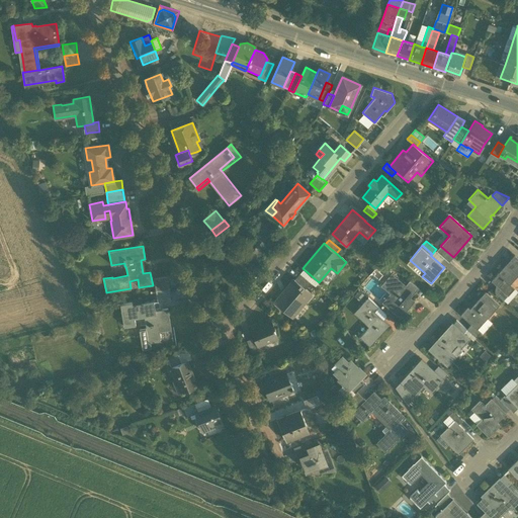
[(436,250),(449,262),(453,257),(440,246),(436,250)]
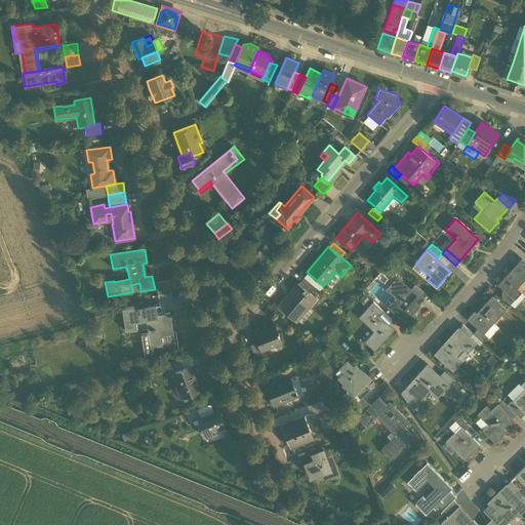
[(524,261),(521,258),(505,277),(517,288),(524,278),(524,261)]
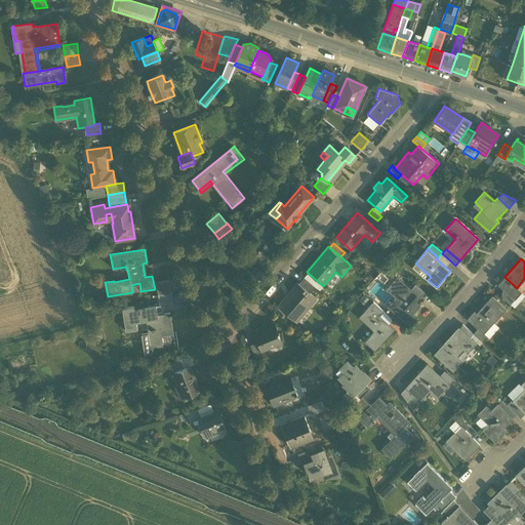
[(412,267),(428,280),(431,277),(415,264),(412,267)]
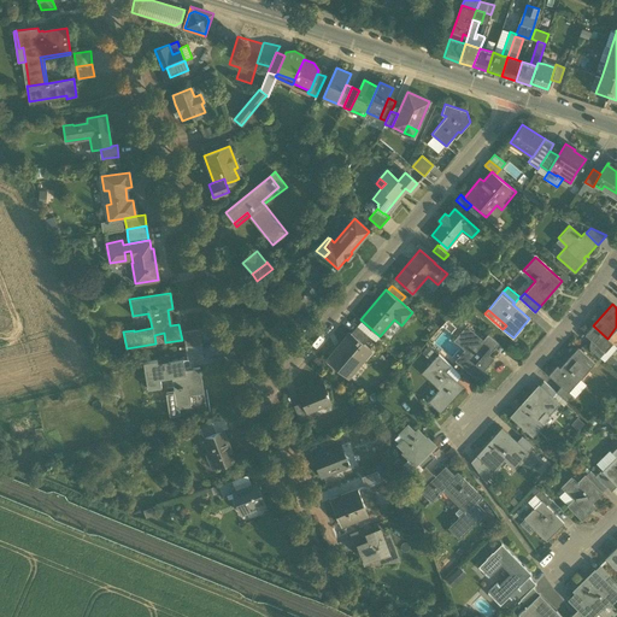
[(351,333),(364,344),(370,336),(357,325),(351,333)]
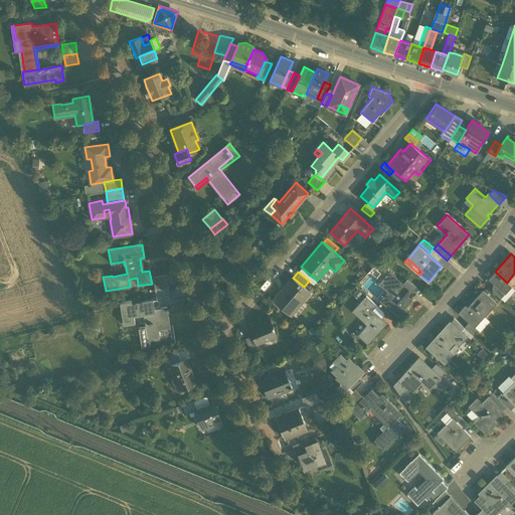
[(511,287),(507,283),(495,272),(489,279),(496,286),(505,294),(511,287)]
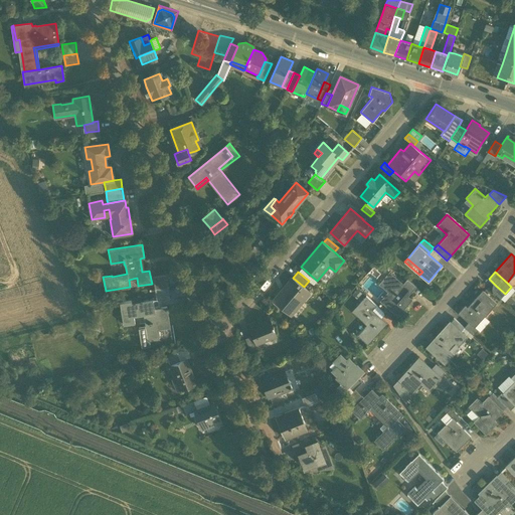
[(381,301),(399,317),(405,310),(402,307),(407,301),(404,299),(411,292),(405,286),(403,288),(401,285),(398,283),(399,281),(390,273),(380,285),(383,288),(383,287),(390,292),(383,300),(383,299),(381,301)]
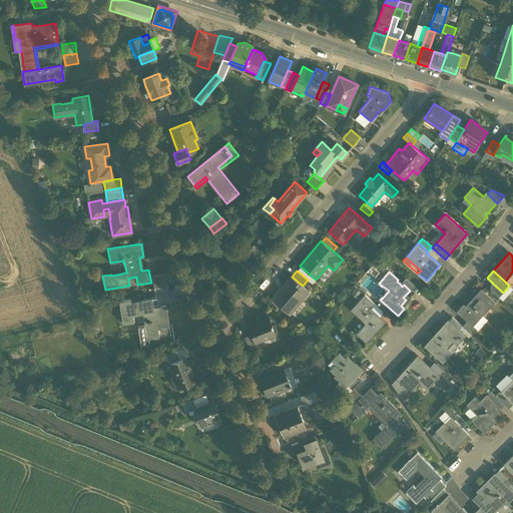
[(152,276),(154,288),(167,286),(165,274),(152,276)]
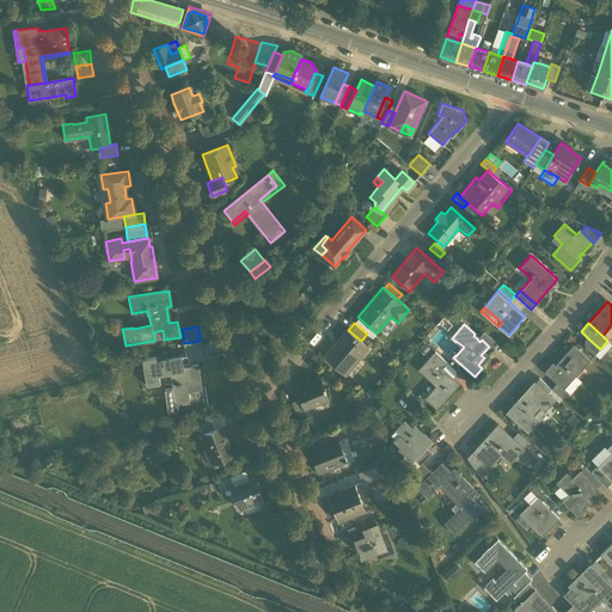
[(153,332),(154,341),(164,340),(163,330),(153,332)]
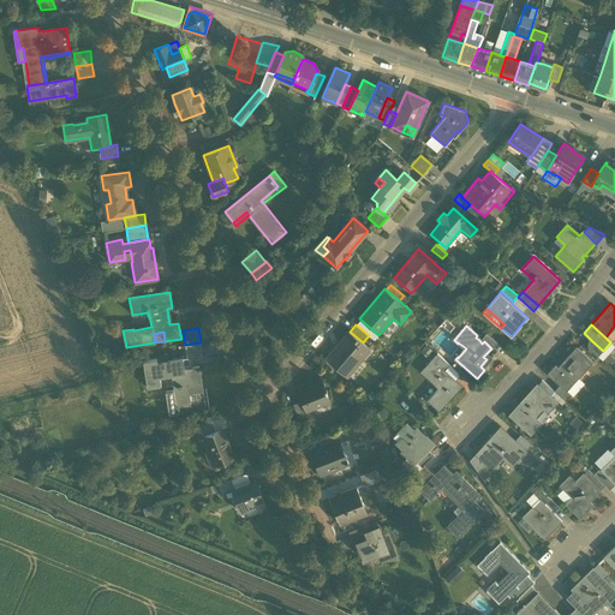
[(326,358),(347,377),(370,350),(363,342),(350,332),(348,332),(326,358)]
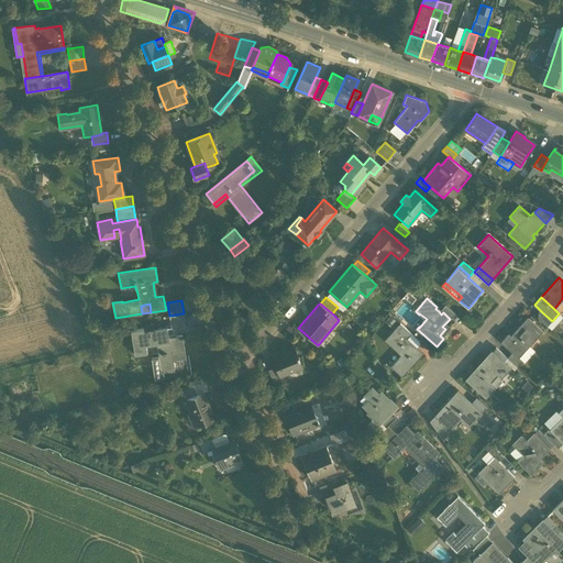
[(443,312),(450,319),(455,312),(445,305),(439,311),(441,315),(443,312)]
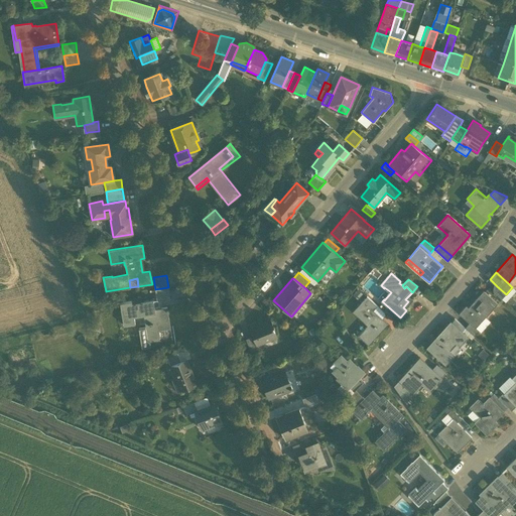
[(493,291),(502,298),(506,294),(497,286),(493,291)]
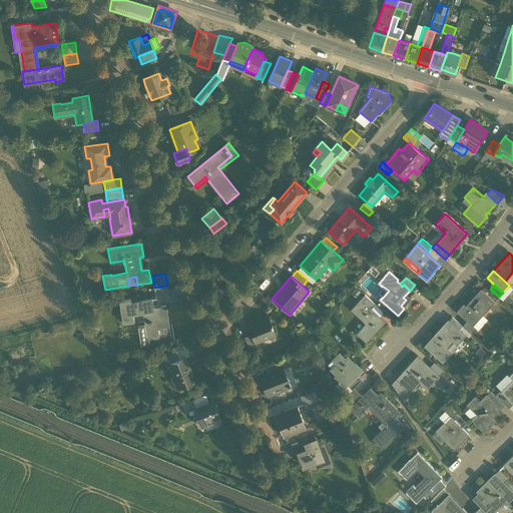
[(169,298),(167,286),(154,288),(156,300),(169,298)]
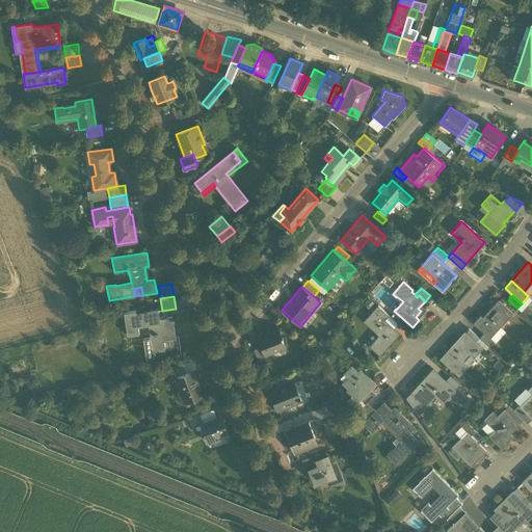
[(484,334),(489,338),(490,338),(512,313),(499,300),(487,313),(489,314),(484,319),(480,316),(473,323),(484,334)]
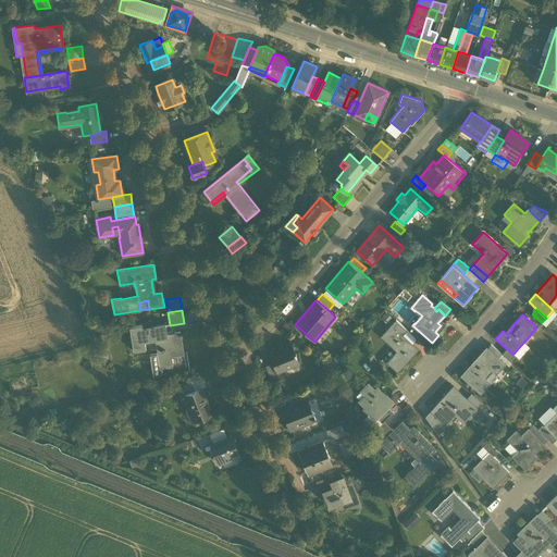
[(392,324),(404,335),(408,331),(396,320),(392,324)]
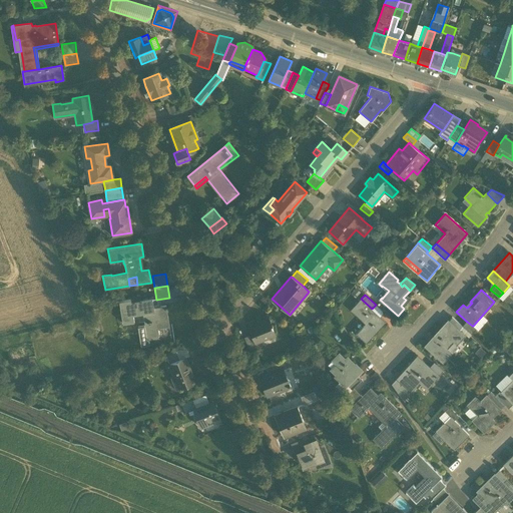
[(143,313),(147,339),(158,337),(156,325),(169,323),(166,306),(153,308),(152,299),(120,305),(122,317),(143,313)]
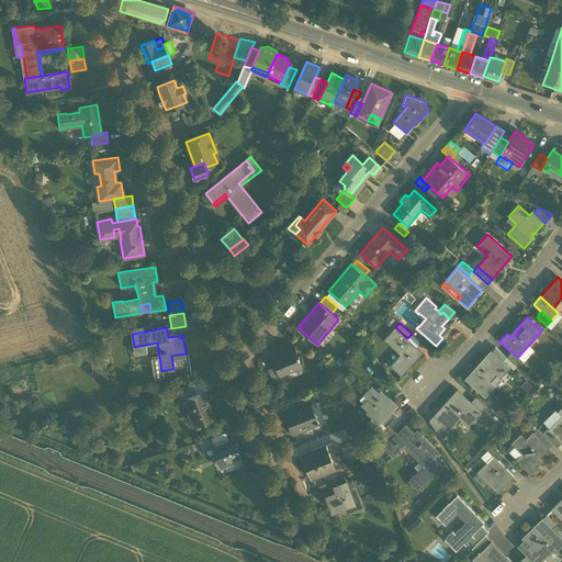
[(390,366),(401,375),(423,352),(407,338),(395,327),(384,339),(400,355),(390,366)]
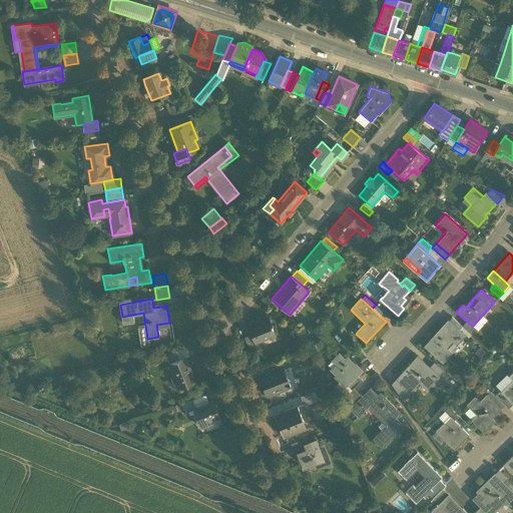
[(448,322),(458,331),(462,326),(452,317),(448,322)]
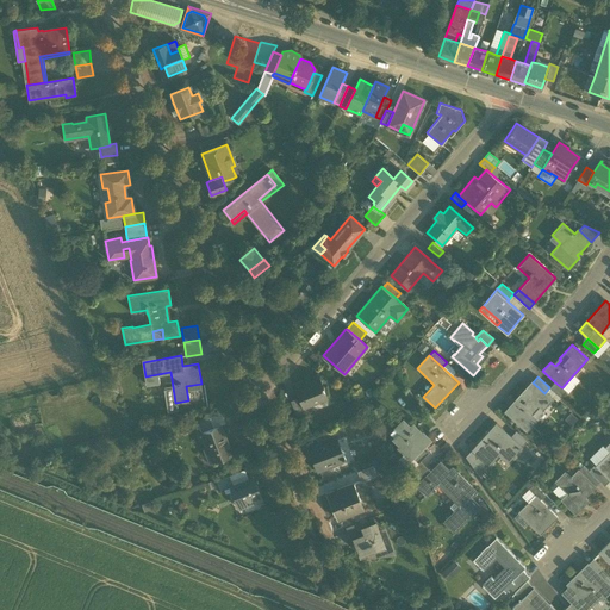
[(299,398),(304,408),(304,406),(328,398),(319,378),(296,387),(299,398)]
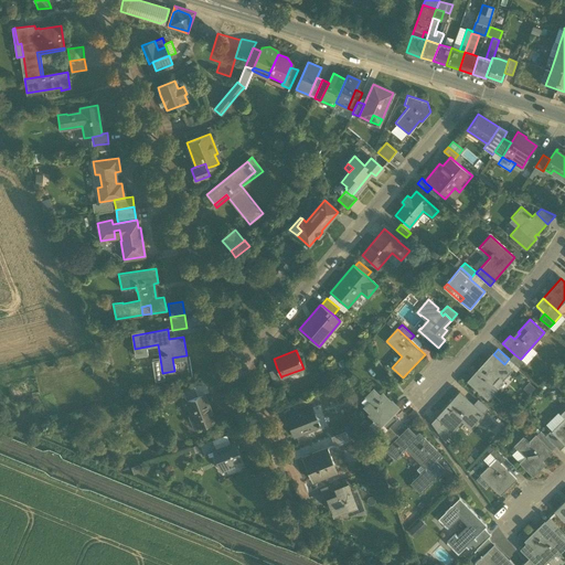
[(469,381),(488,397),(496,388),(491,384),(499,375),(502,379),(511,370),(504,364),(493,354),(469,381)]
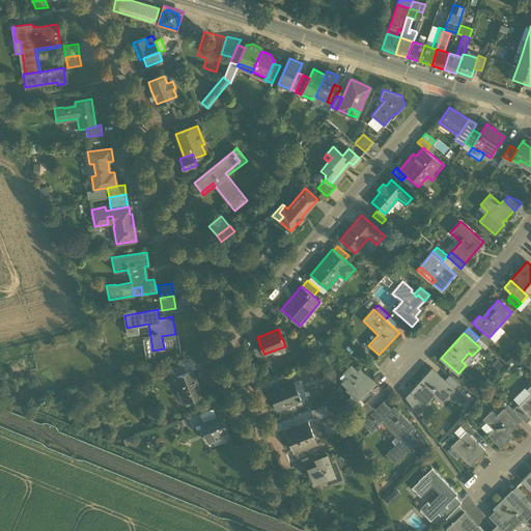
[(479,337),(488,345),(494,340),(490,337),(488,337),(483,333),(479,337)]
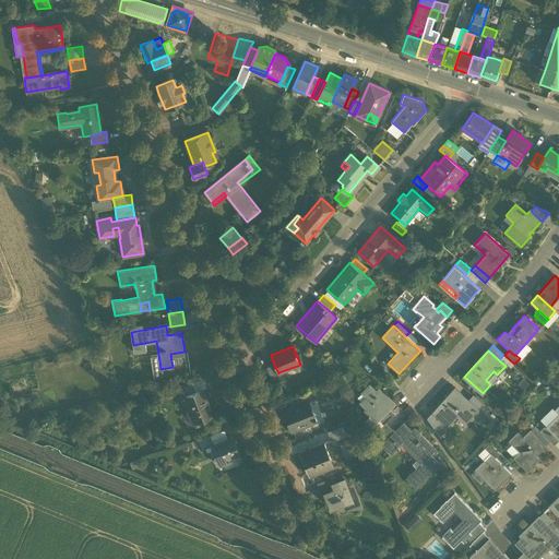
[(266,367),(272,382),(281,378),(278,372),(278,373),(274,365),(266,367)]
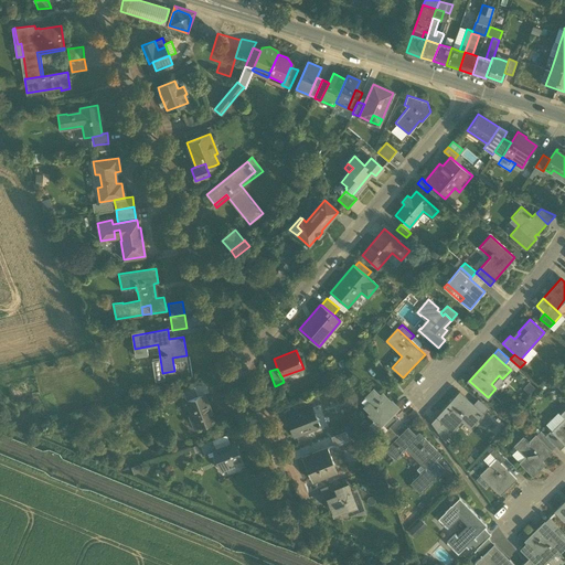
[(182,390),(187,401),(199,395),(194,385),(182,390)]
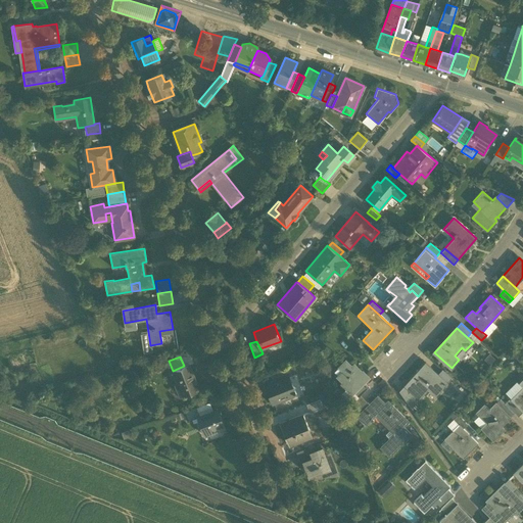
[(342,383),(353,393),(355,390),(365,382),(369,377),(363,371),(362,372),(353,364),(351,366),(345,361),(339,367),(343,371),(338,376),(344,381),(342,383)]
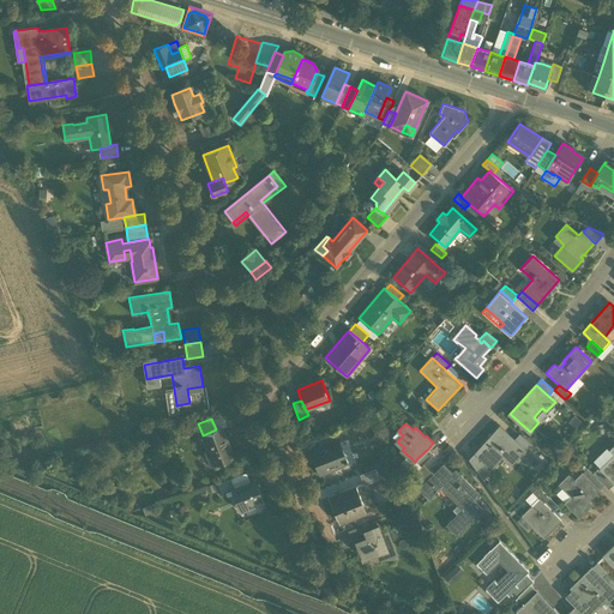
[(605,433),(603,423),(593,425),(594,434),(605,433)]
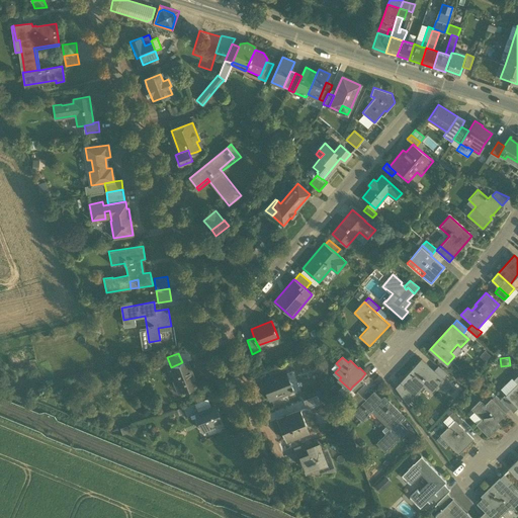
[(414,396),(424,385),(428,380),(436,387),(443,379),(434,370),(421,359),(400,382),(414,396)]
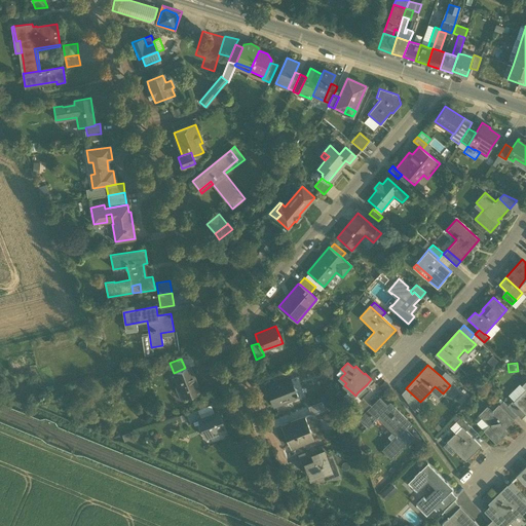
[(179,386),(184,399),(200,392),(190,366),(185,368),(174,373),(179,386)]
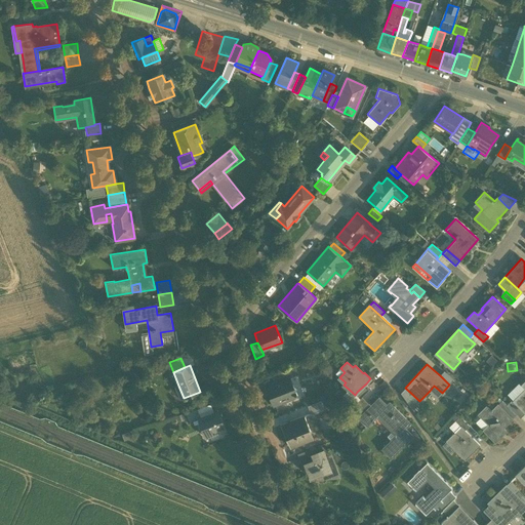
[(272,375),(275,382),(286,377),(283,371),(272,375)]
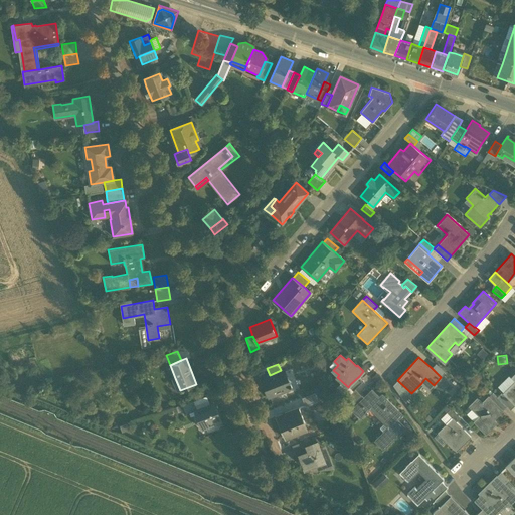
[(432,368),(441,377),(445,372),(436,364),(432,368)]
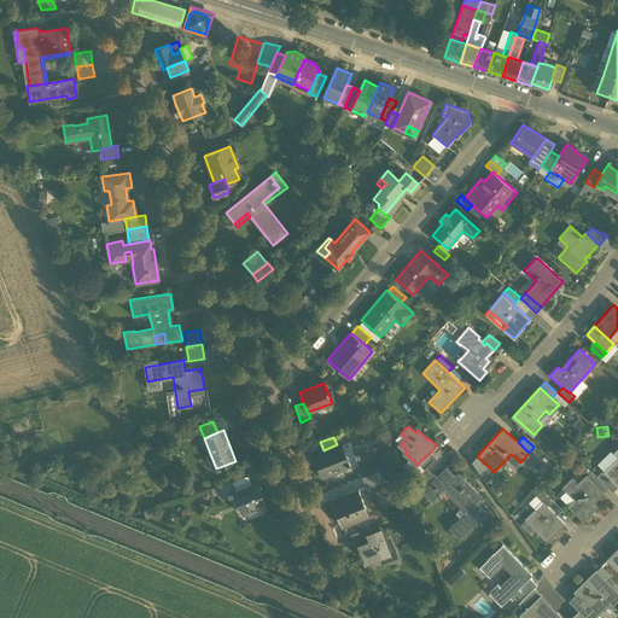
[(313,454),(322,477),(349,466),(350,466),(348,460),(348,461),(340,443),(337,444),(324,450),(313,454)]
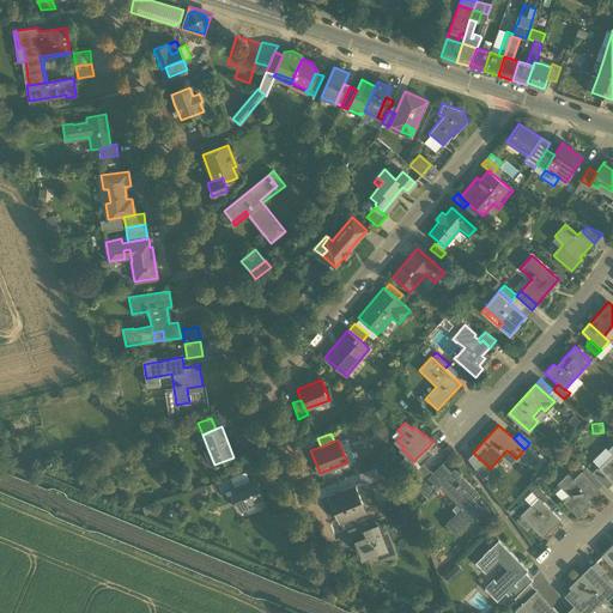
[(612,481),(612,444),(610,449),(612,453),(612,456),(610,460),(600,468),(612,481)]
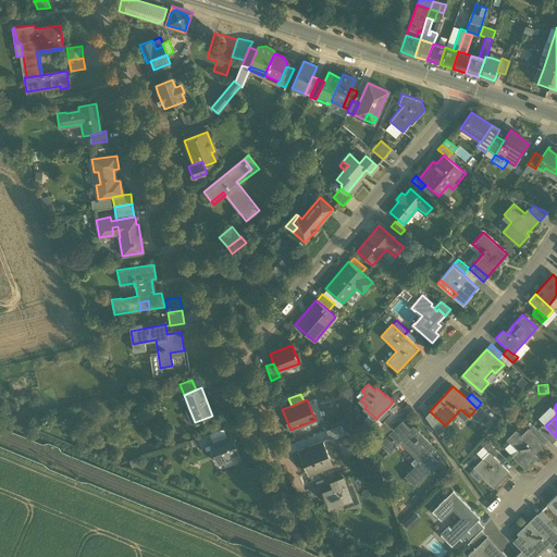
[(556,411),(554,408),(551,405),(537,418),(544,423),(545,425),(554,418),(556,413),(556,411)]
